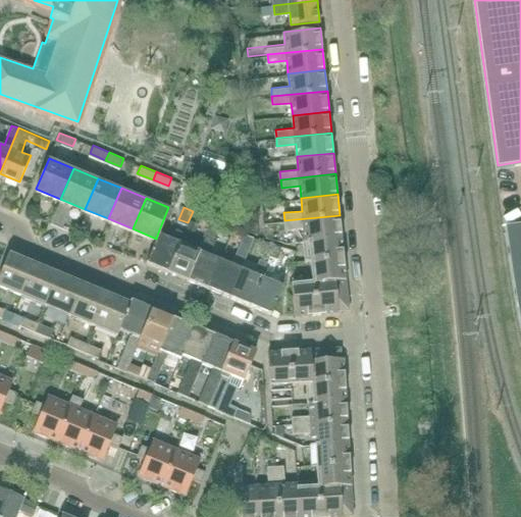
[(305,240),(342,236),(340,215),(284,220),(285,229),(304,227),(305,240)]
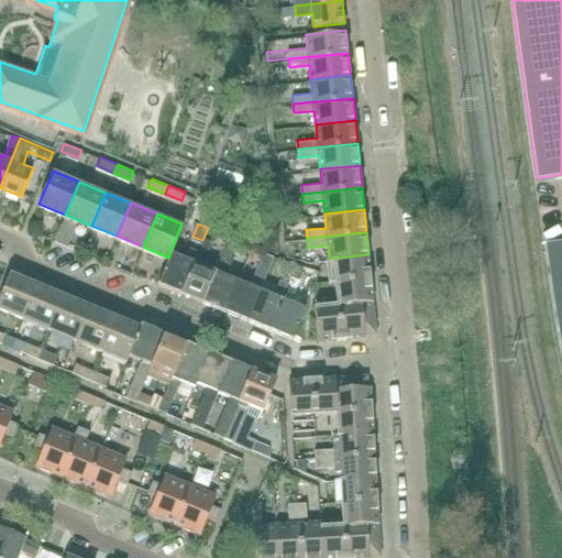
[(226,273),(239,241),(230,237),(219,262),(216,270),(204,301),(226,309),(238,279),(226,273)]
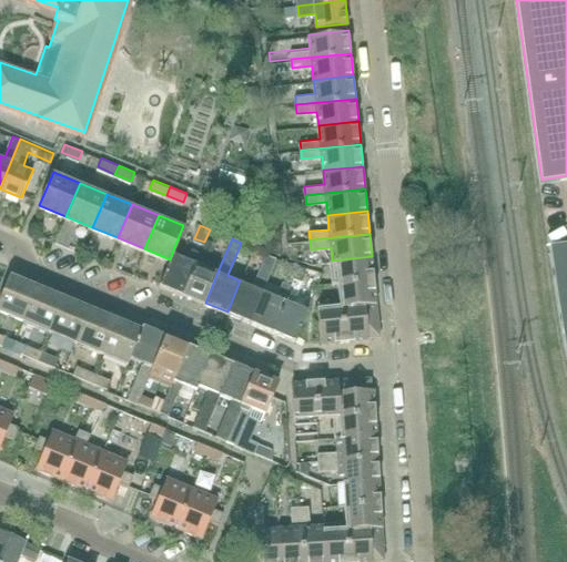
[(566,241),(552,243),(557,293),(566,341),(566,241)]
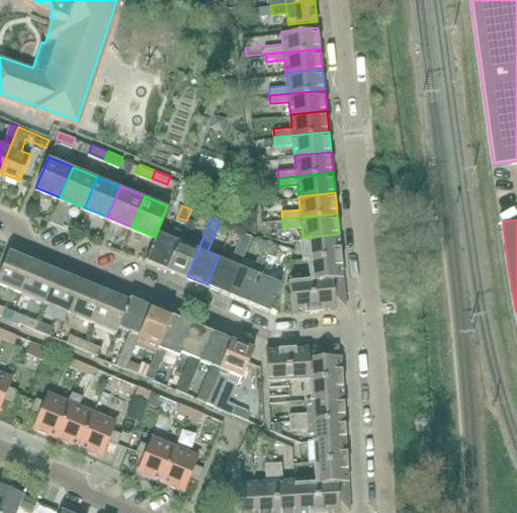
[(181,232),(183,229),(175,226),(170,236),(157,231),(155,237),(146,259),(167,267),(181,232)]
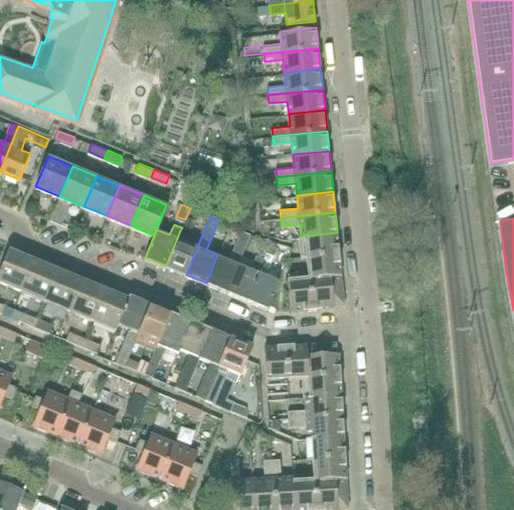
[(226,291),(238,263),(250,233),(241,229),(229,260),(217,255),(206,283),(226,291)]
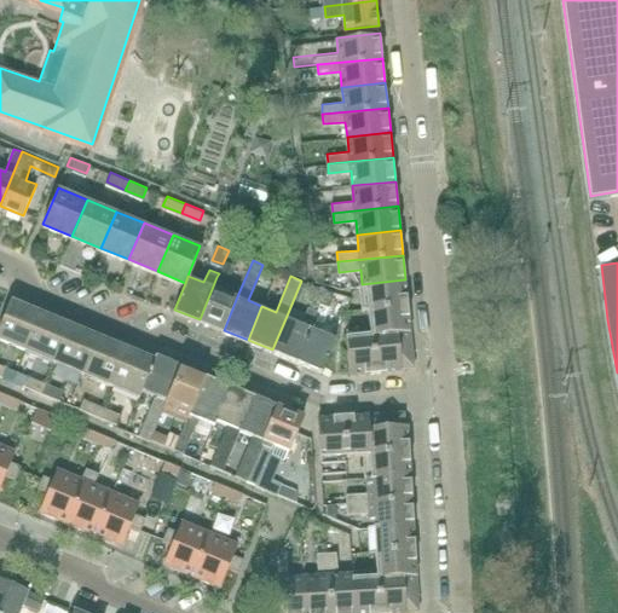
[(224,330),(237,296),(241,288),(217,277),(200,319),(224,330)]
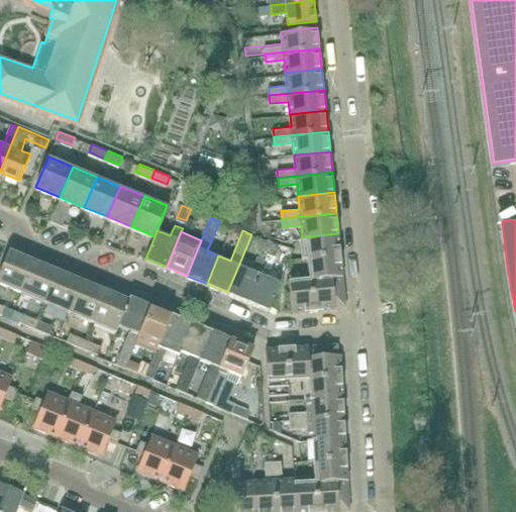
[(338,233),(302,237),(306,237),(309,272),(290,274),(290,279),(289,279),(293,312),(335,307),(334,305),(345,304),(338,233)]
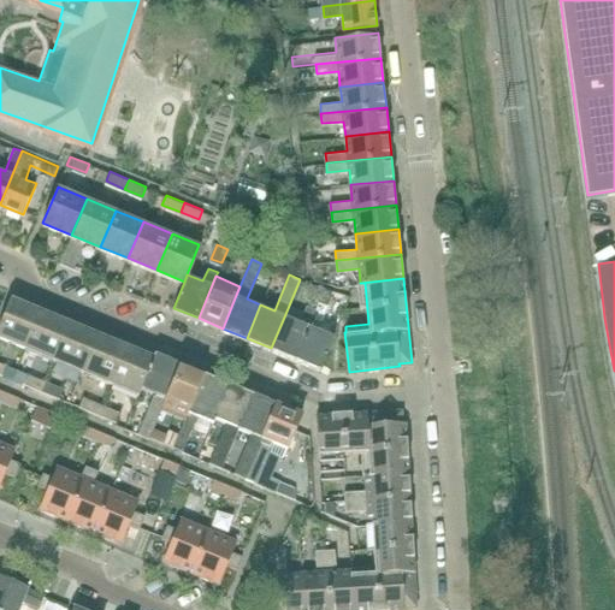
[(295,357),(311,320),(324,289),(315,285),(300,320),(285,314),(271,348),(295,357)]
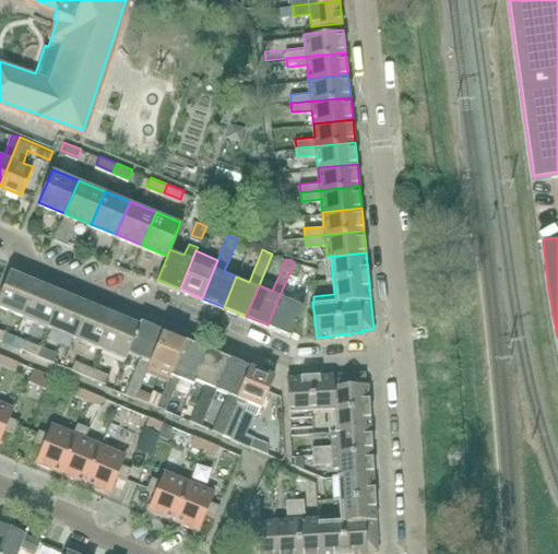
[(289,272),(297,275),(301,266),(294,262),(289,272)]
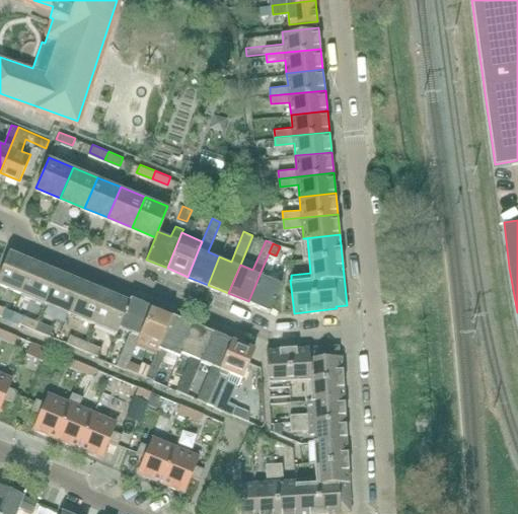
[(0,282),(21,291),(34,261),(10,250),(0,274),(0,282)]
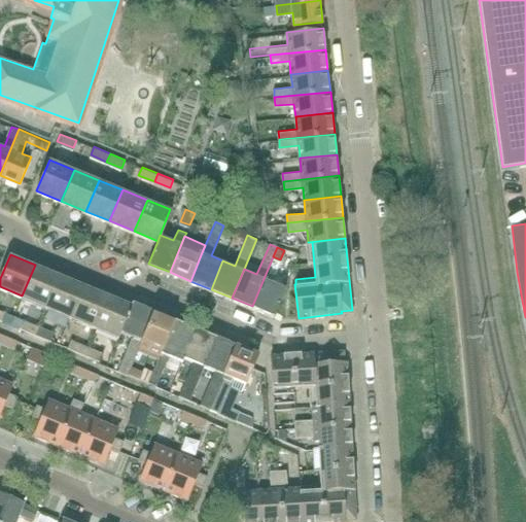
[(46,306),(59,275),(35,265),(22,296),(46,306)]
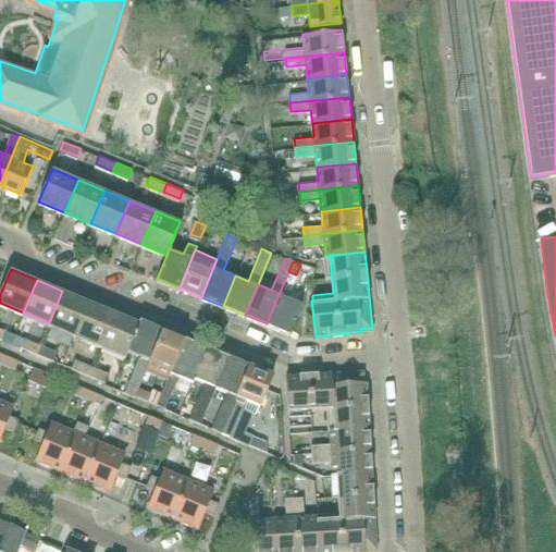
[(287,296),(288,293),(281,290),(267,323),(289,333),(303,303),(287,296)]
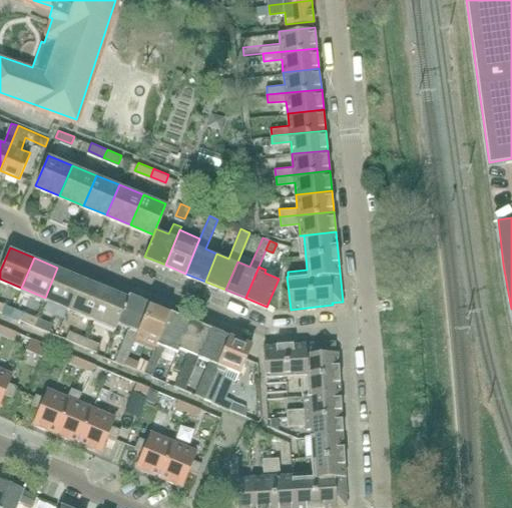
[(68,308),(81,277),(57,268),(45,298),(68,308)]
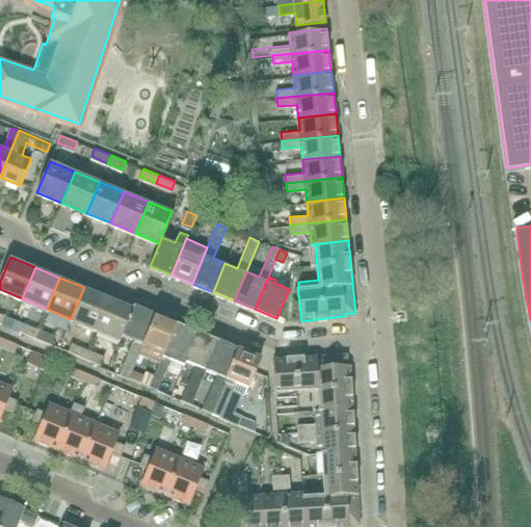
[(96,328),(108,297),(84,287),(71,319),(96,328)]
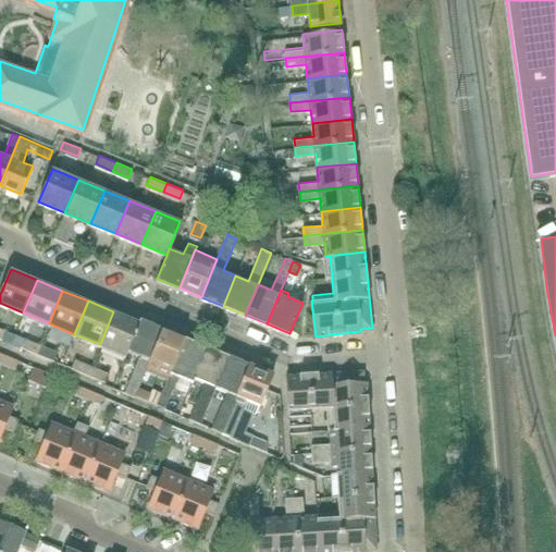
[(125,355),(127,348),(138,322),(113,311),(100,344),(125,355)]
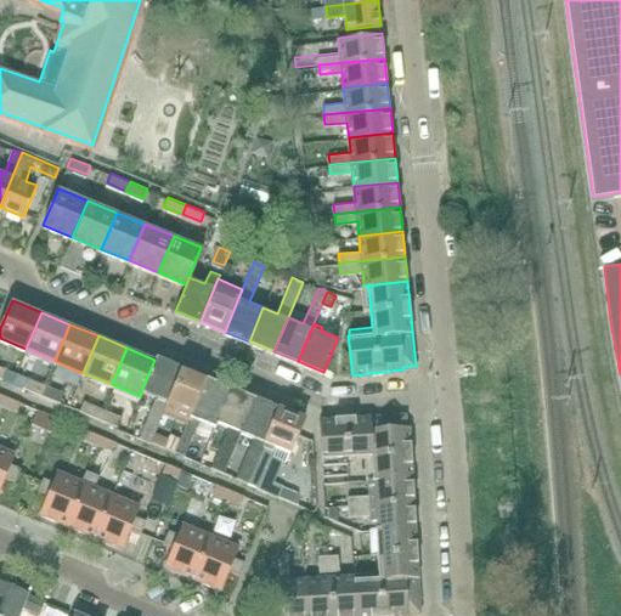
[(161,418),(182,366),(157,355),(154,360),(142,389),(156,395),(144,425),(130,420),(126,430),(151,440),(154,430),(161,417),(161,418)]
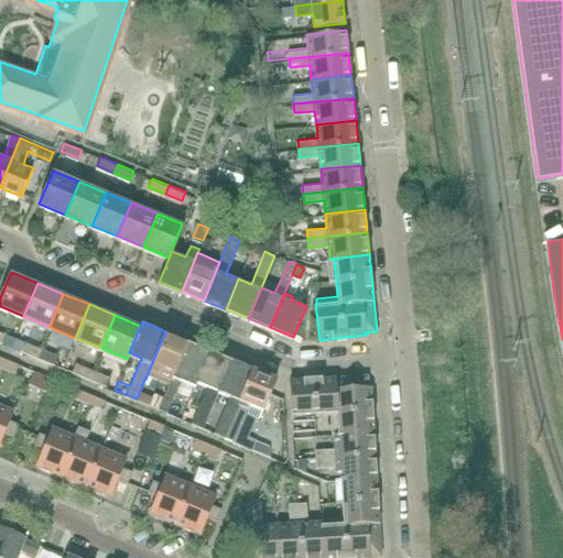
[(169,383),(174,371),(186,340),(165,331),(145,379),(153,382),(155,376),(169,383)]
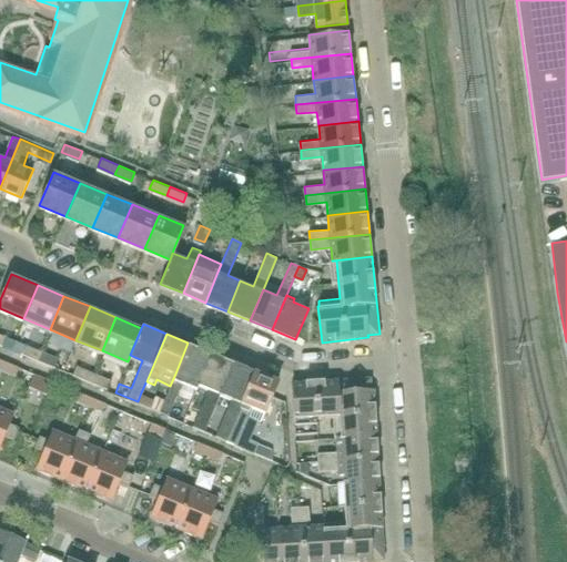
[(11,347),(16,338),(7,335),(2,344),(11,347)]
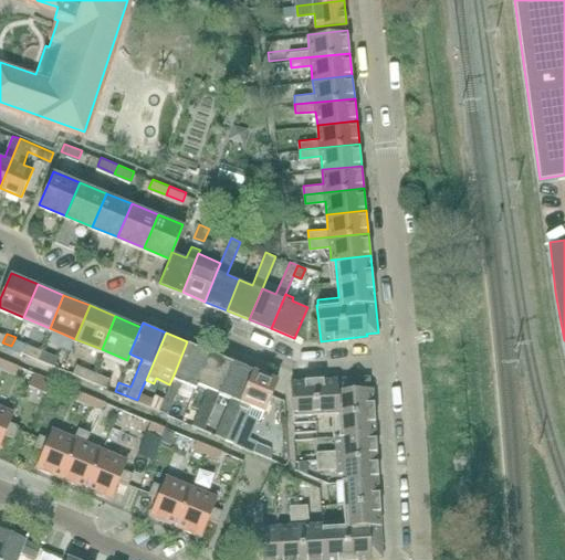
[(16,337),(11,346),(21,350),(24,341),(16,337)]
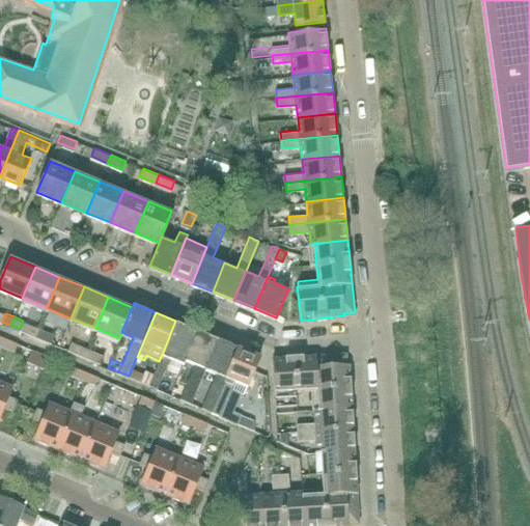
[(35,335),(38,327),(23,320),(23,321),(20,329),(35,335)]
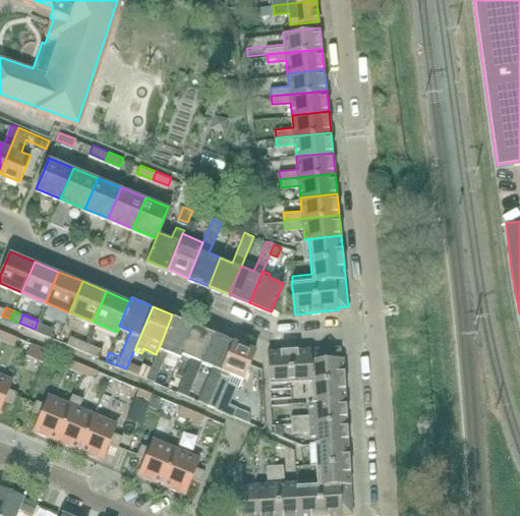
[(181,351),(193,324),(172,314),(161,343),(156,354),(150,369),(147,377),(155,380),(168,346),(181,351)]
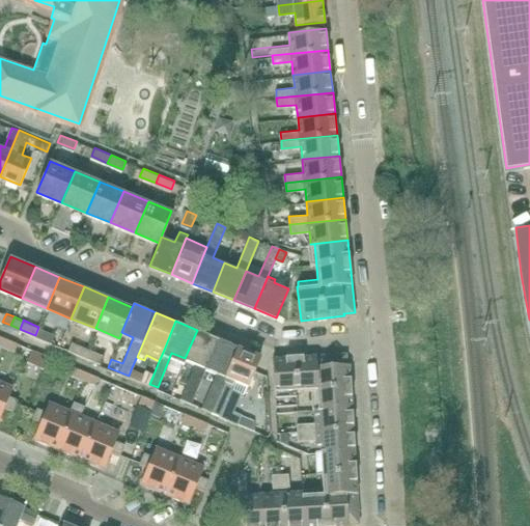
[(38,327),(35,335),(52,341),(55,333),(38,327)]
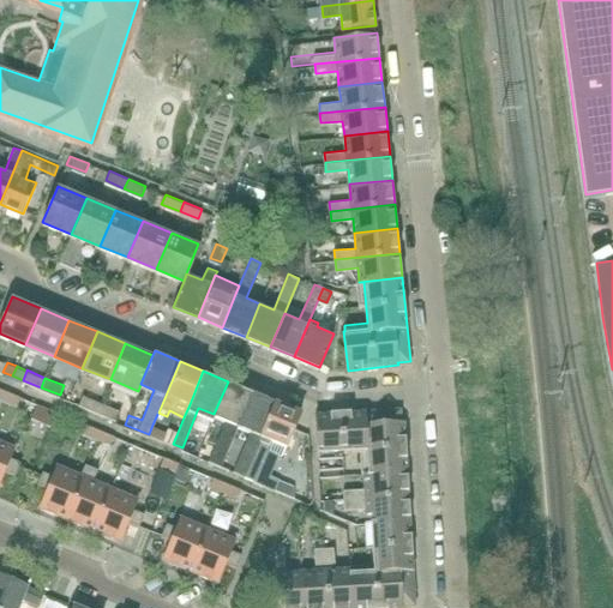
[(221,464),(238,423),(252,391),(228,381),(214,414),(226,419),(209,459),(221,464)]
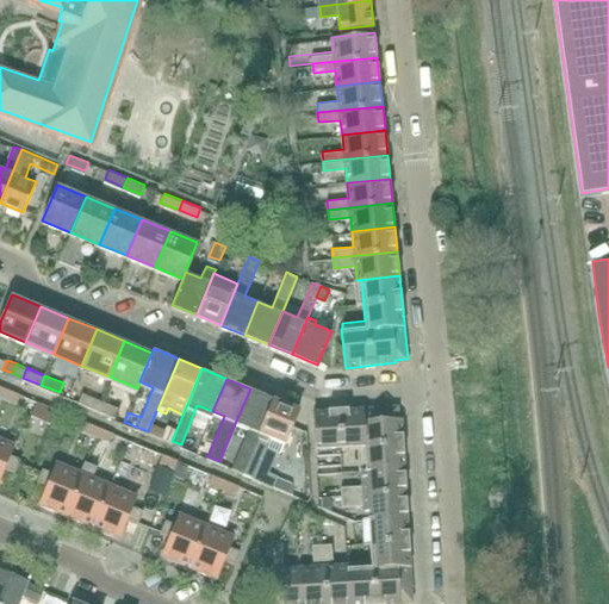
[(20,392),(7,386),(2,396),(17,400),(20,392)]
